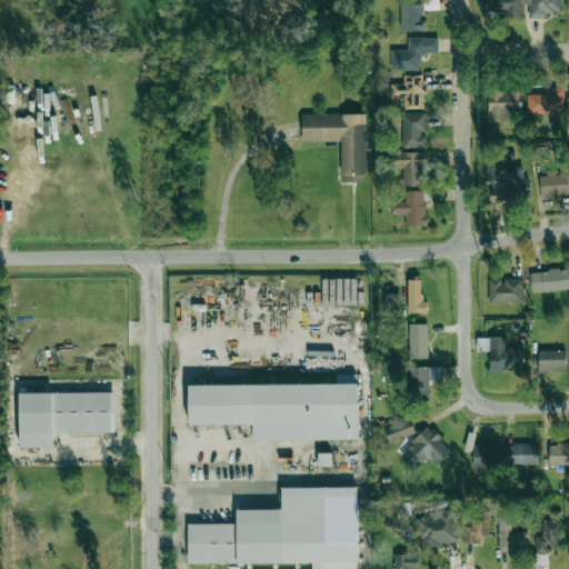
[(399,0),(400,31),(425,30),(425,18),(422,18),(422,10),(438,9),(438,0),(399,0)]
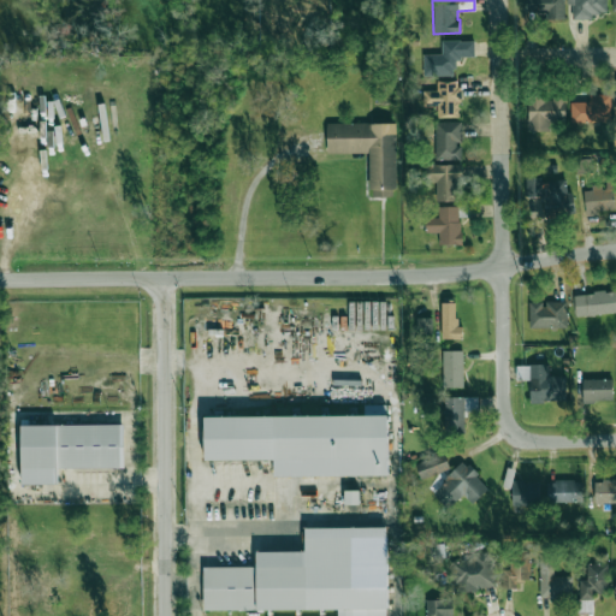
[(564,18),(563,0),(525,0),(525,11),(545,11),(546,18),(564,18)]
